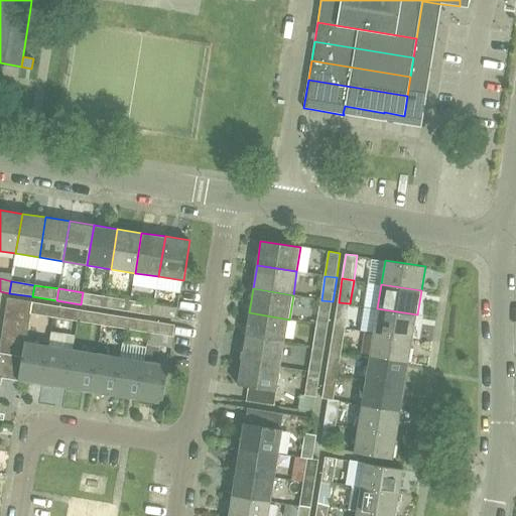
[(81,304),(104,308),(106,296),(83,292),(81,304)]
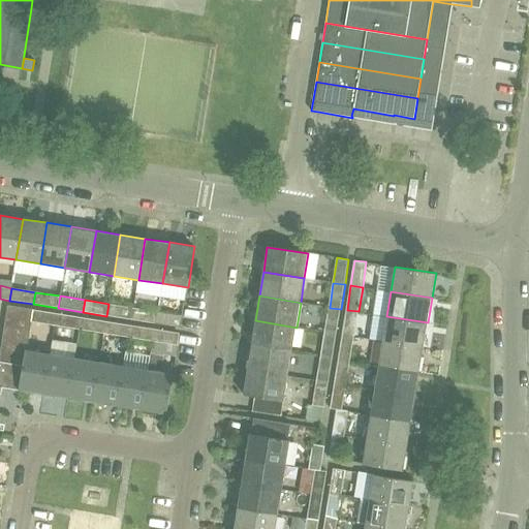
[(109,304),(106,316),(131,320),(133,308),(109,304)]
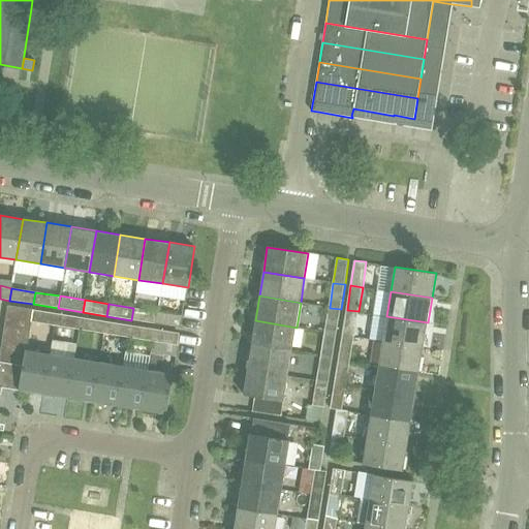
[(8,306),(6,317),(32,320),(33,310),(8,306)]
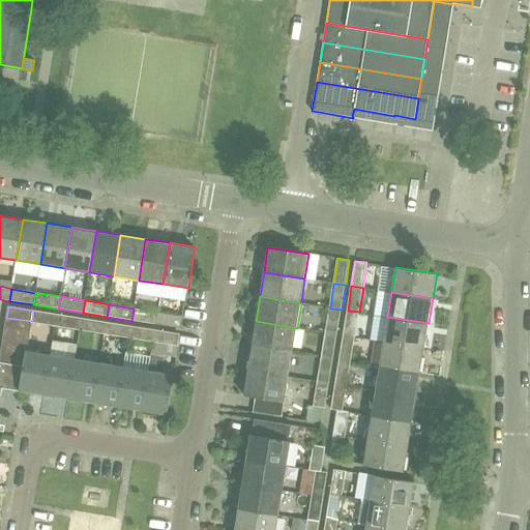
[(134,308),(131,321),(156,324),(158,313),(134,308)]
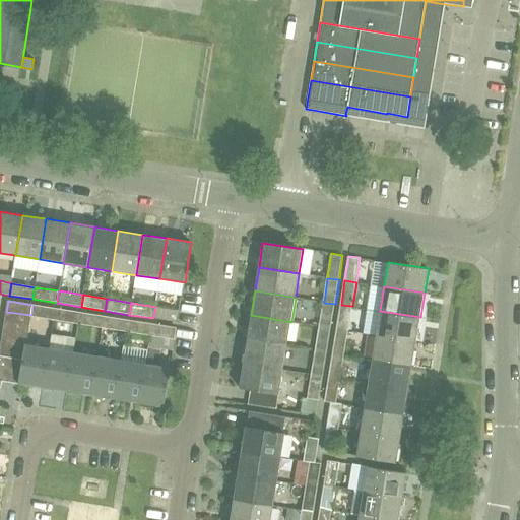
[(324,303),(320,326),(331,328),(335,304),(324,303)]
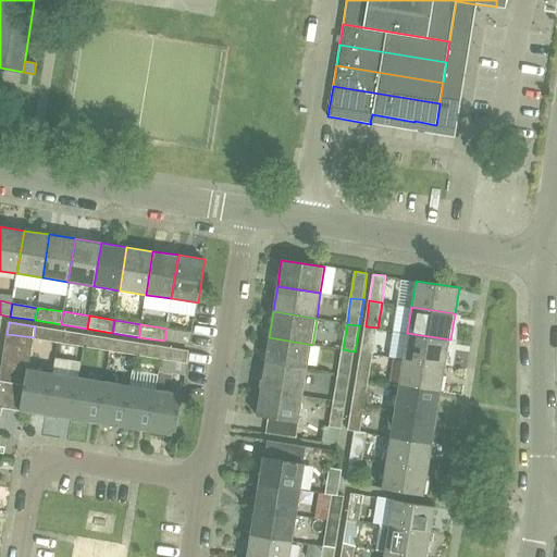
[(33,338),(59,343),(60,331),(35,326),(34,337),(33,338)]
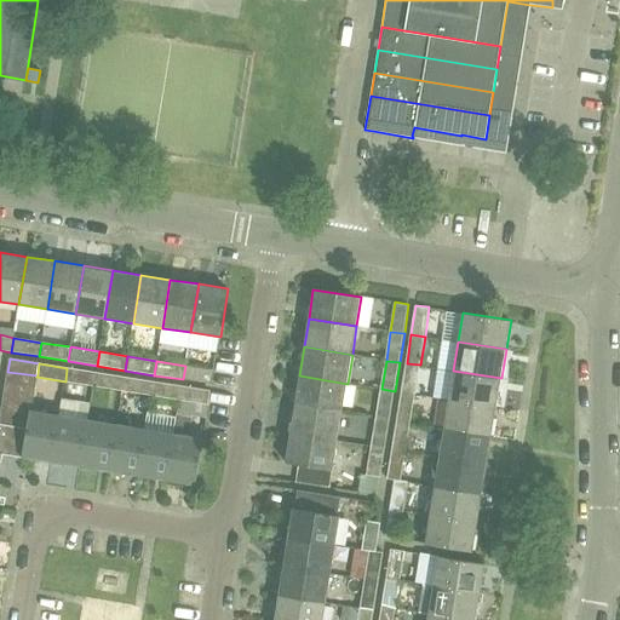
[(420,365),(407,363),(402,391),(415,394),(430,396),(432,379),(418,377),(420,365)]
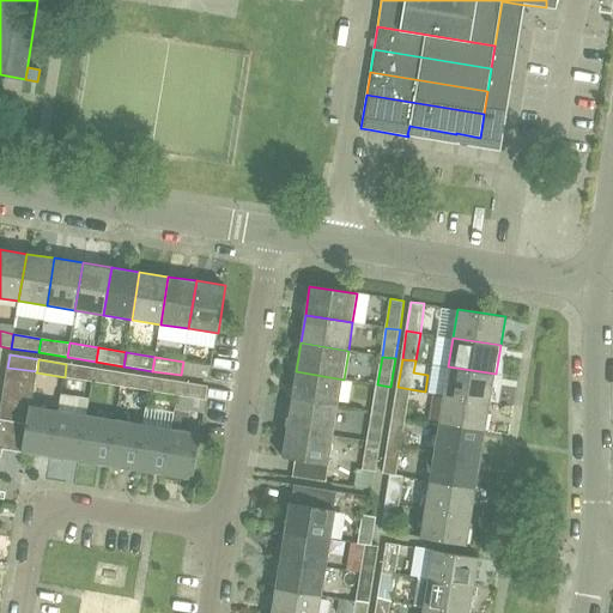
[(211,380),(212,366),(183,362),(181,375),(211,380)]
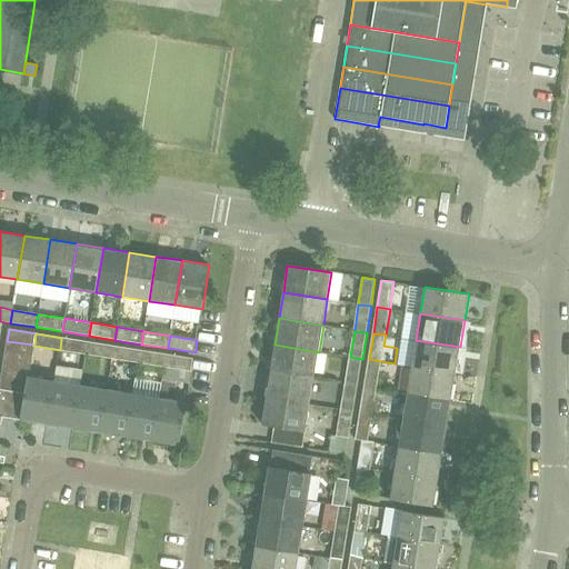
[(60,350),(86,355),(88,342),(61,338),(60,350)]
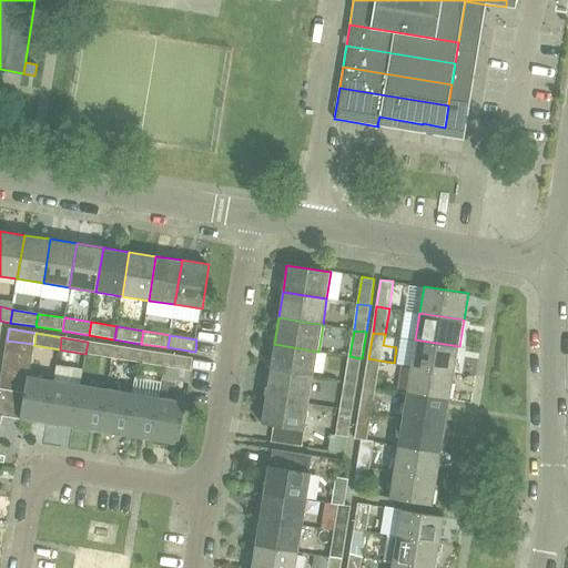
[(415,340),(411,366),(455,373),(459,346),(415,340)]
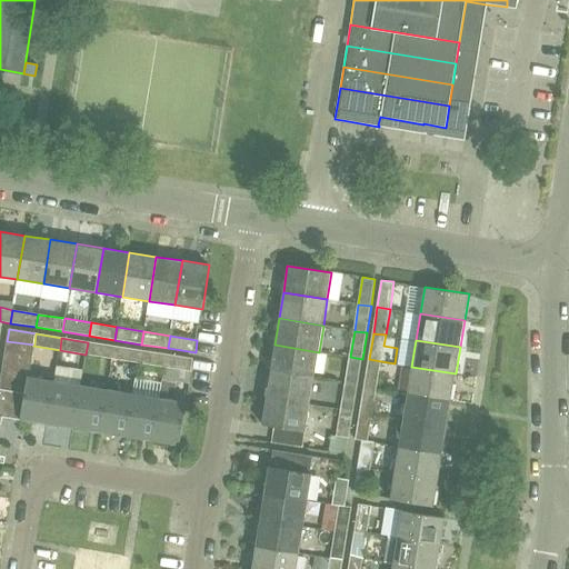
[(7,341),(6,352),(32,357),(33,346),(35,345),(7,341)]
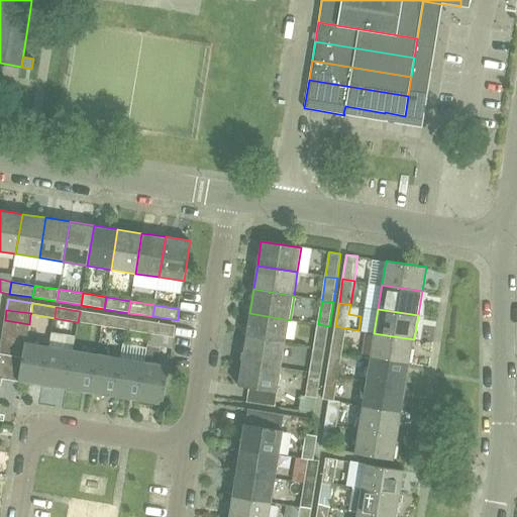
[(104,315),(80,311),(78,322),(102,325),(104,315)]
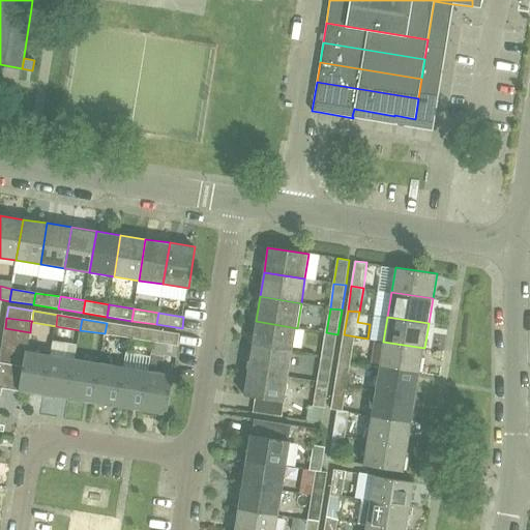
[(293,352),(297,328),(256,321),(252,346),(293,352)]
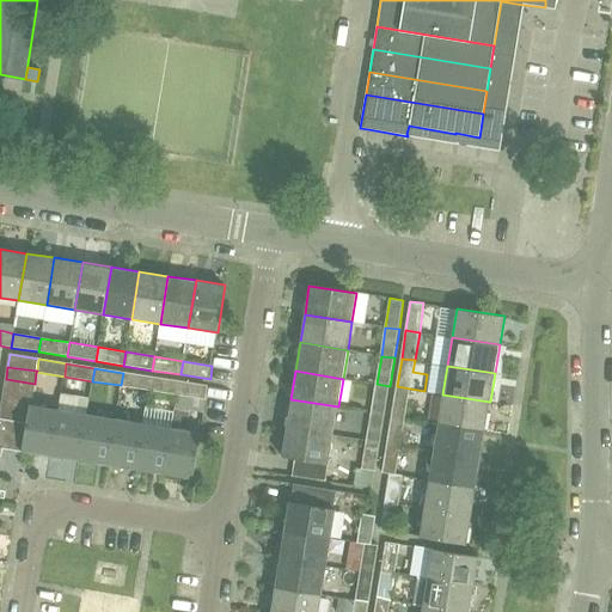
[(121,385),(150,390),(152,377),(123,373),(121,385)]
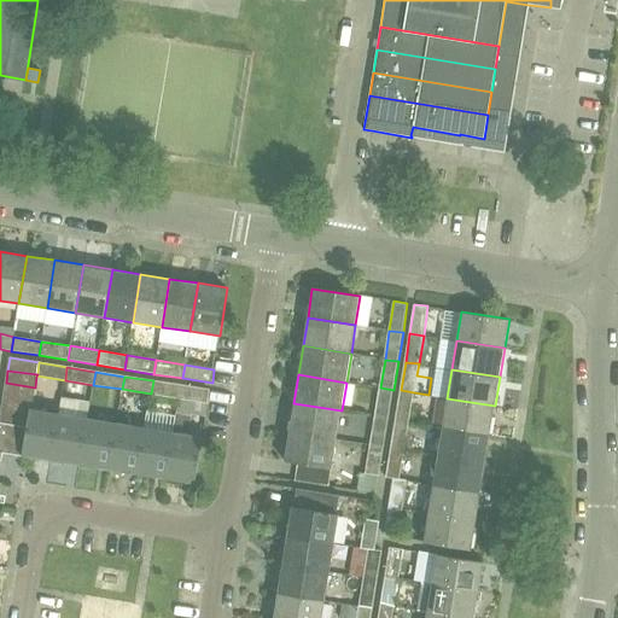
[(181,385),(153,380),(151,394),(180,398),(181,385)]
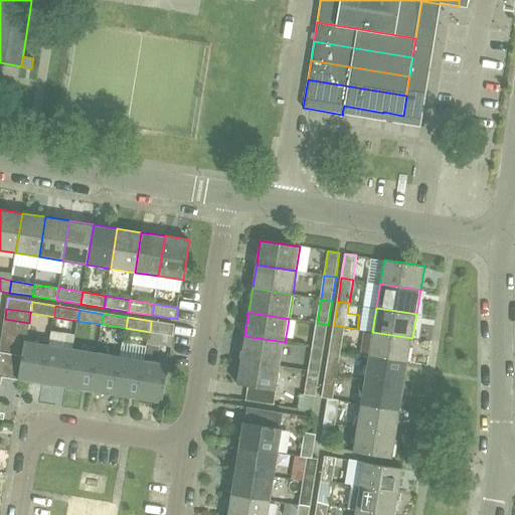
[(29,323),(5,319),(3,330),(27,334),(29,323)]
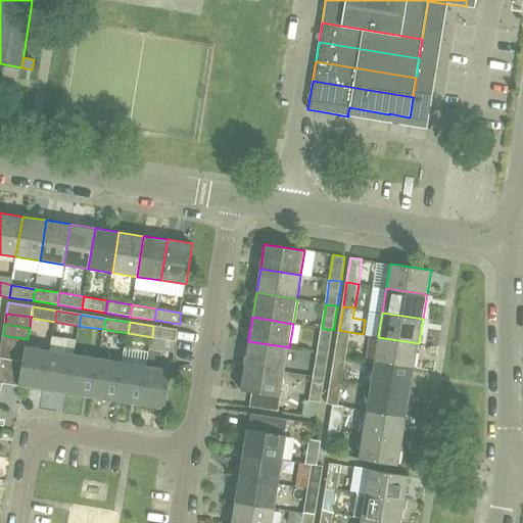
[(179,330),(153,326),(152,337),(177,341),(179,330)]
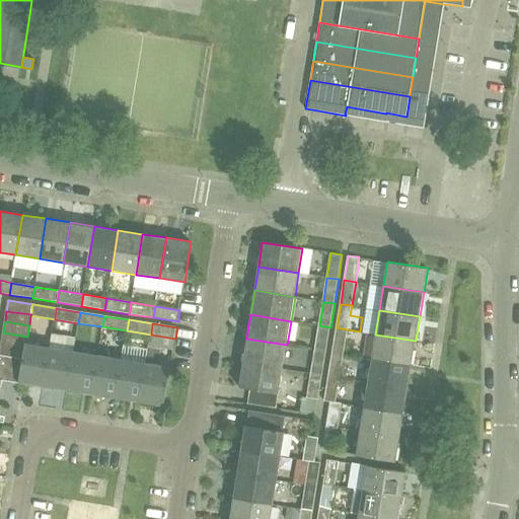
[(326,352),(330,327),(319,325),(315,350),(326,352)]
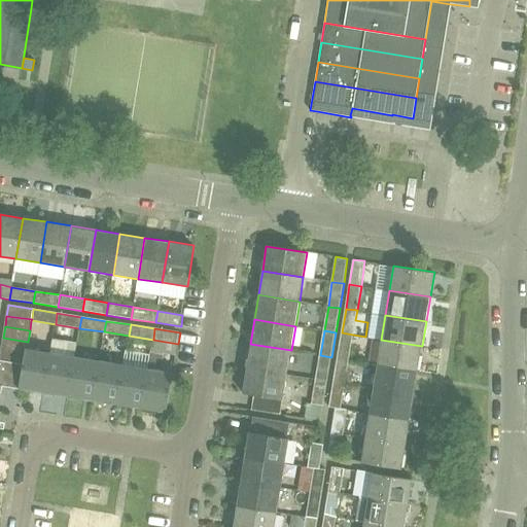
[(349,359),(353,335),(342,332),(338,357),(349,359)]
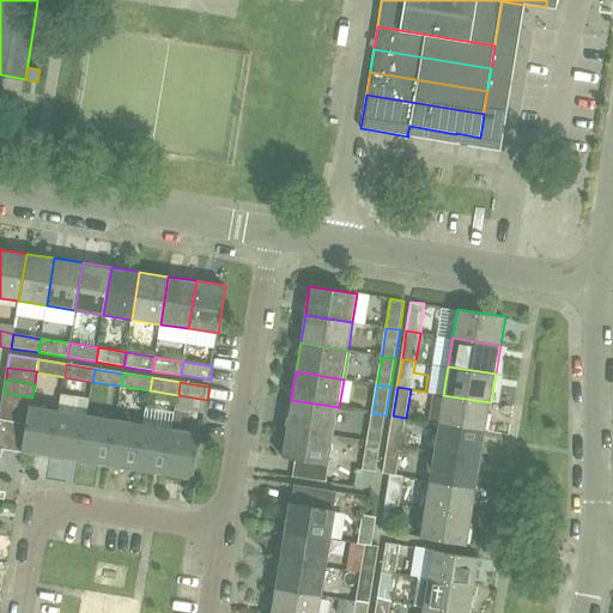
[(4,393),(1,406),(29,411),(30,406),(31,406),(32,398),(4,393)]
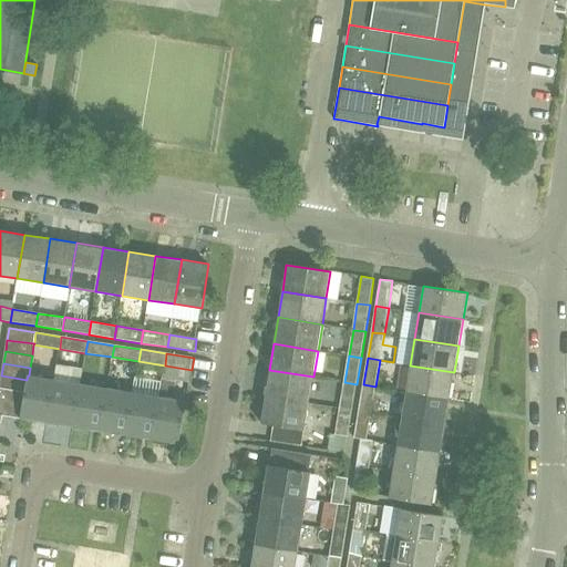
[(450,399),(454,372),(410,366),(406,391),(450,399)]
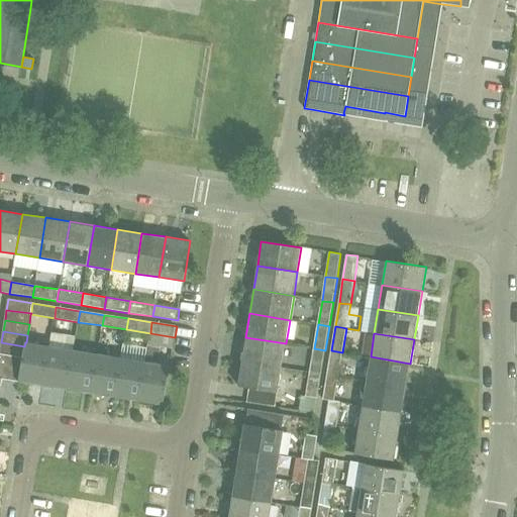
[(282,368),(286,343),(245,337),(241,362),(282,368)]
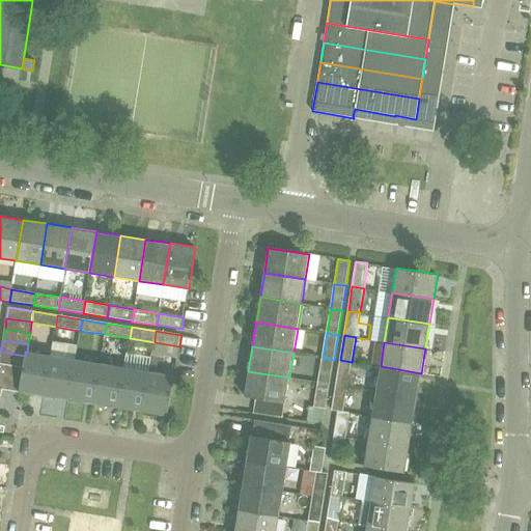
[(0,358),(0,363),(23,367),(25,356),(1,352),(0,358)]
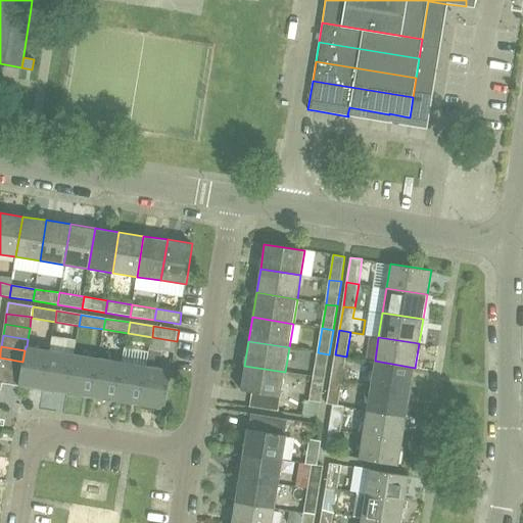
[(22,362),(19,387),(44,390),(50,349),(27,346),(26,346),(25,350),(22,362)]
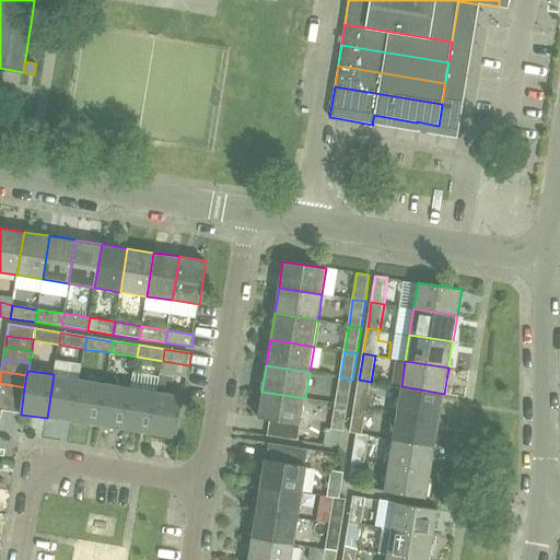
[(47,418),(73,422),(80,378),(54,374),(47,418)]
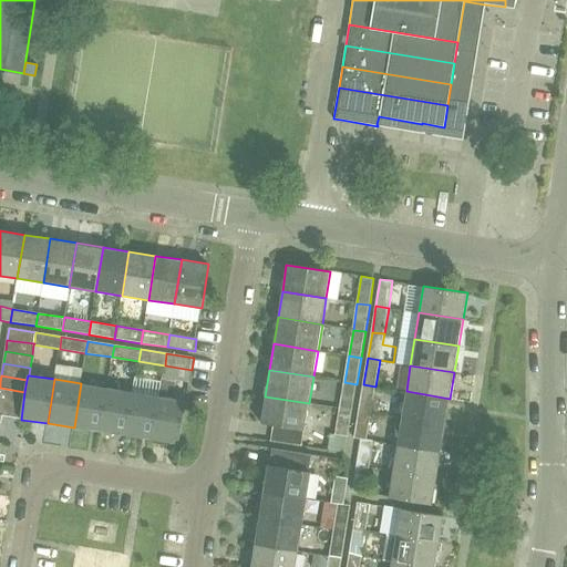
[(160,395),(153,440),(179,444),(187,400),(174,399),(176,382),(163,380),(160,395)]
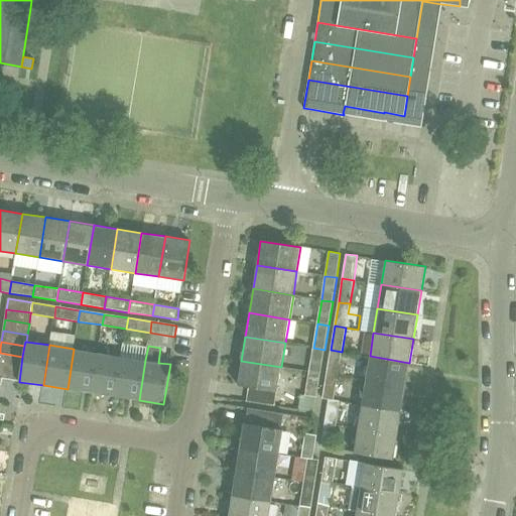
[(313,348),(310,372),(321,373),(325,350),(313,348)]
